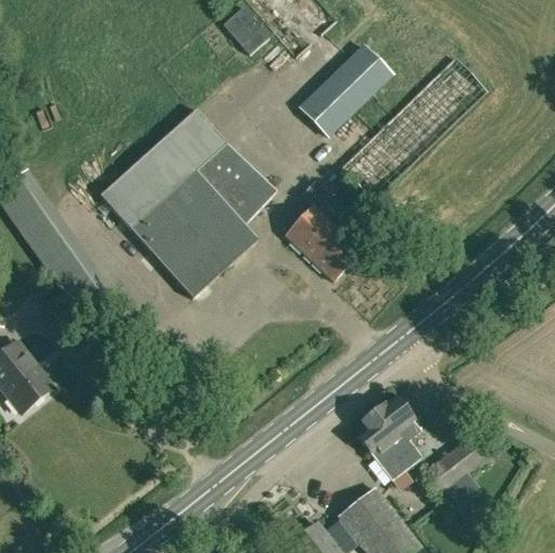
[(269,36),(243,5),(224,23),(250,53),(269,36)]
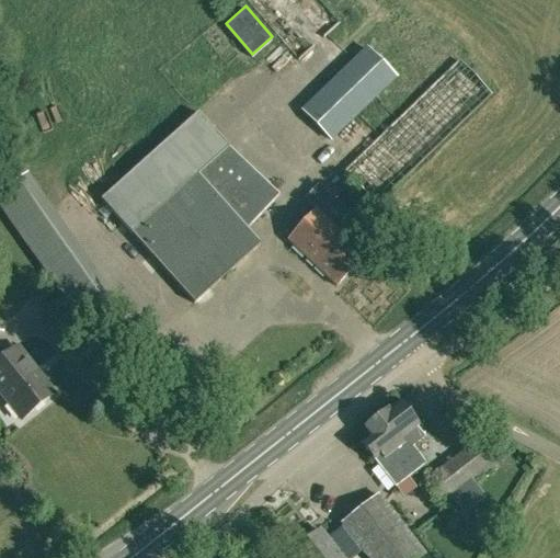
[(332,138),(398,75),(367,44),(301,106),(332,138)]
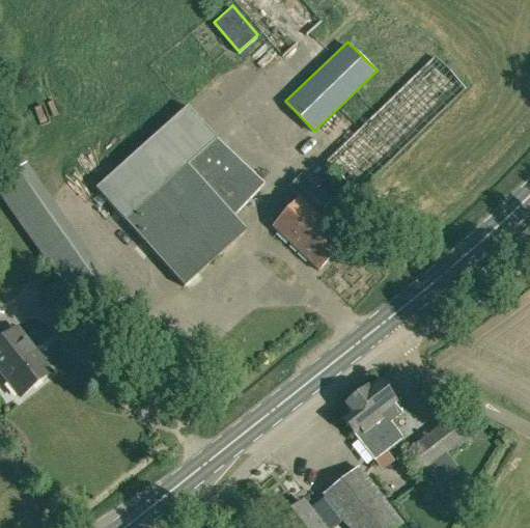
[(358,190),(466,85),(435,54),(327,159),(358,190)]
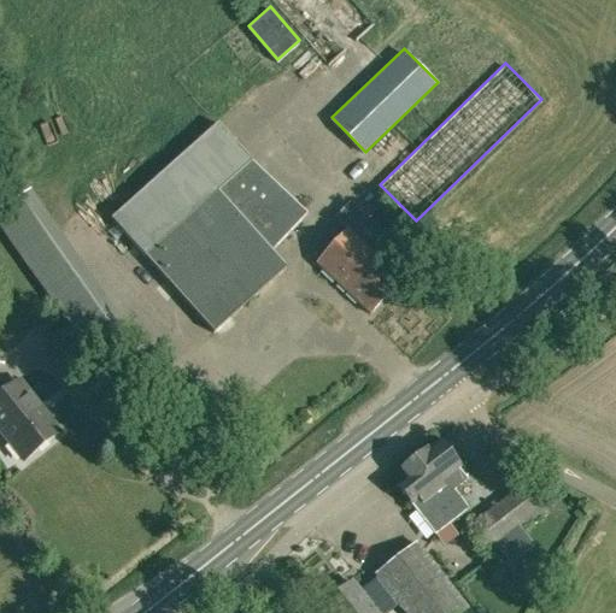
[(217,122),(112,218),(215,330),(286,265),(271,248),(310,213),(257,154),(251,159),(217,122)]
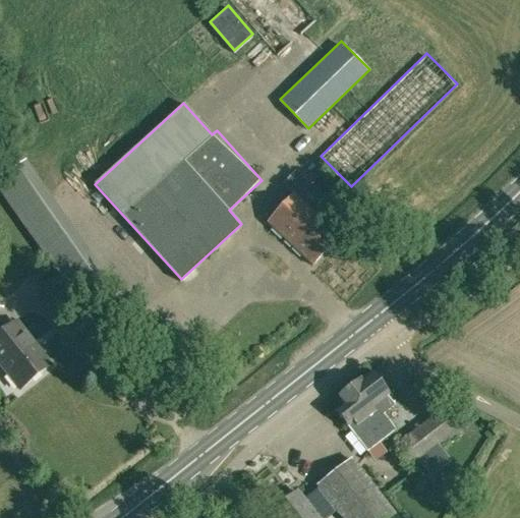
[(311,262),(339,234),(294,191),(268,219),(311,262)]
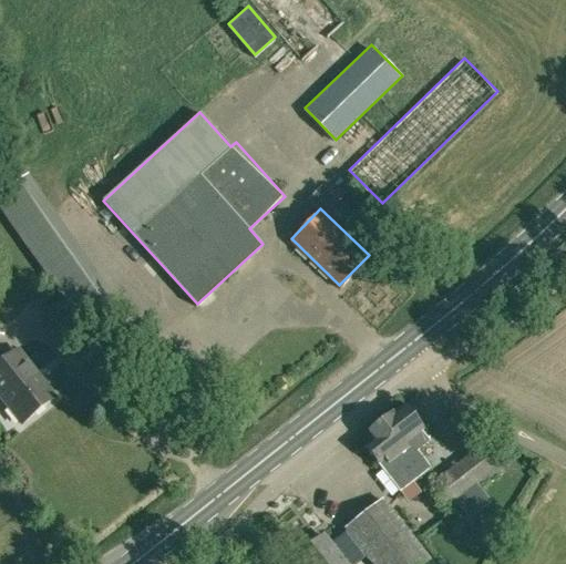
[(0,391),(22,420),(55,395),(19,347),(1,361),(0,359),(0,391)]
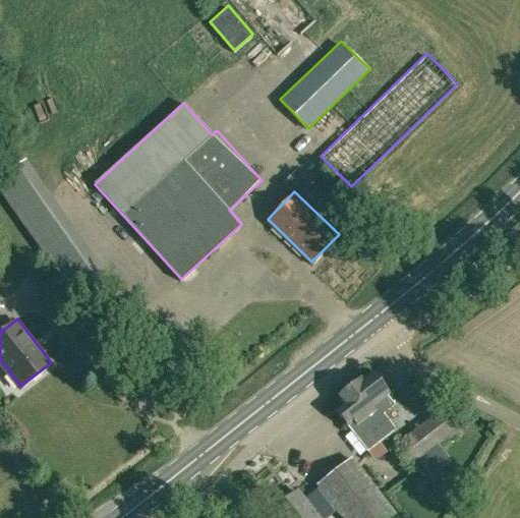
[(154,365),(167,353),(158,344),(145,356),(154,365)]
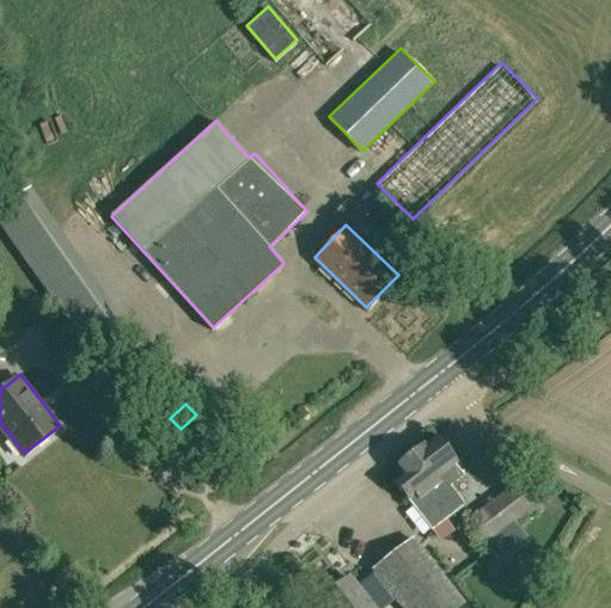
[(411,453),(454,509),(465,502),(451,483),(464,473),(454,461),(456,460),(435,435),(411,453)]
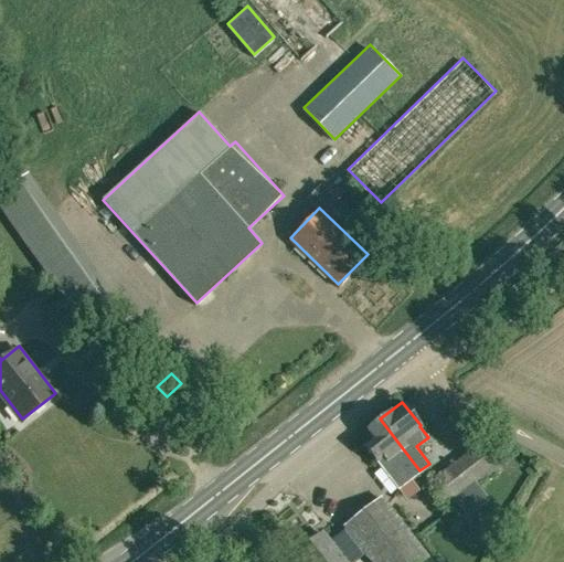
[(419,470),(380,419),(364,431),(371,438),(363,444),(376,460),(376,459),(398,488),(419,470)]
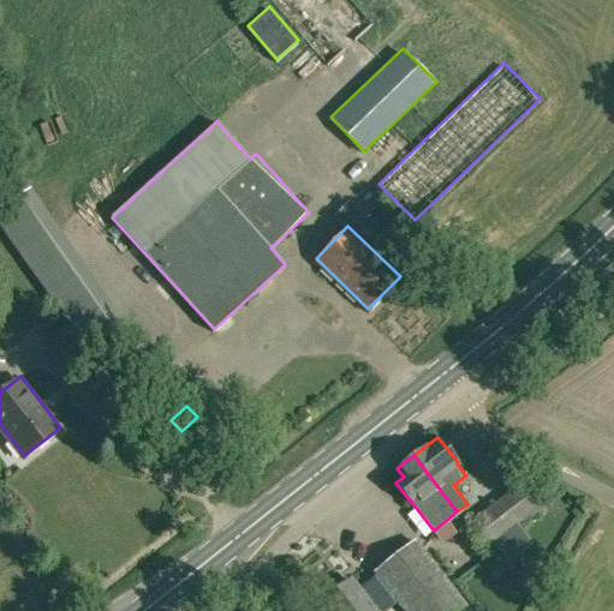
[(482,556),(546,505),(525,478),(460,528),(482,556)]
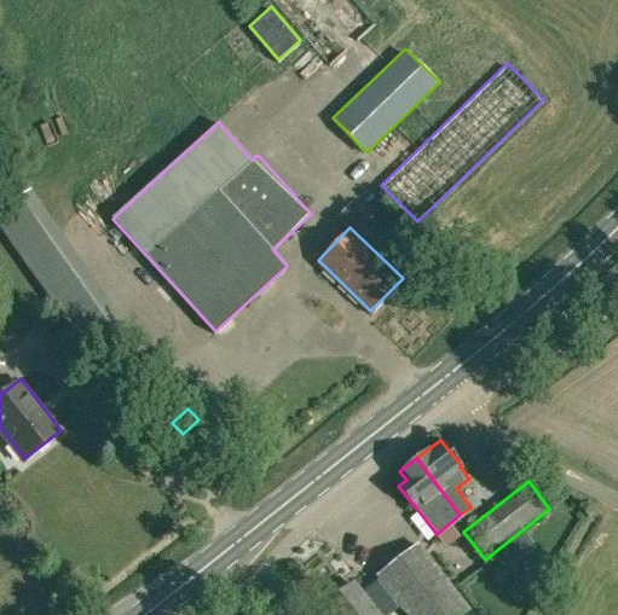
[(530,528),(508,545),(523,562),(543,544),(530,528)]
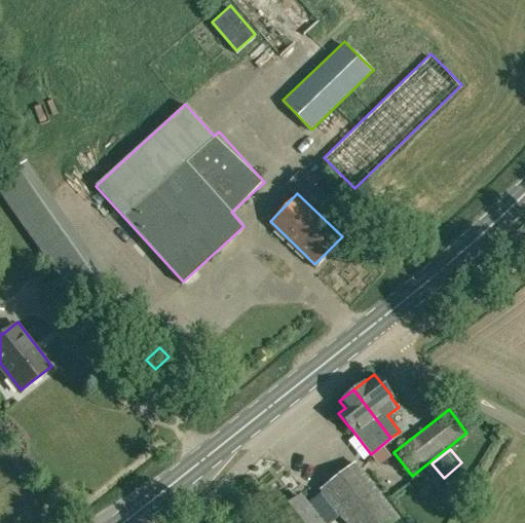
[(348,522),(404,522),(355,461),(322,488),(324,491),(308,503),(300,494),(274,515),(279,522),(327,522),(340,513),(348,522)]
